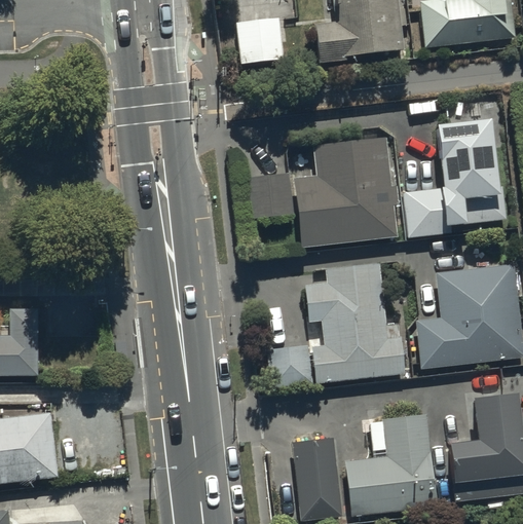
[(333,0),(336,22),(315,24),(320,64),(346,61),(346,57),(403,50),(398,0),(333,0)]
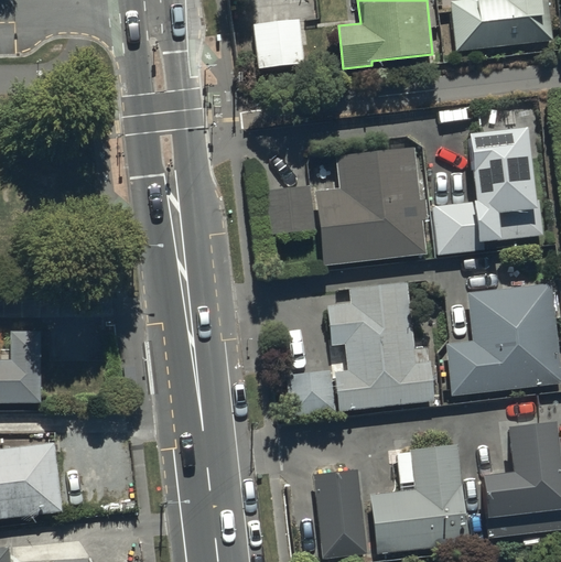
[(460,0),(450,1),(455,50),(553,40),(548,0),(460,0)]
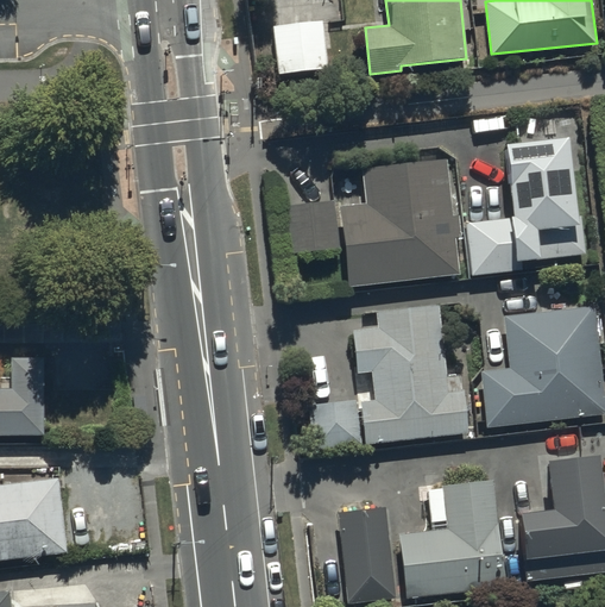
[(294,14),(273,17),(278,74),(327,70),(323,22),(294,24),(294,14)]
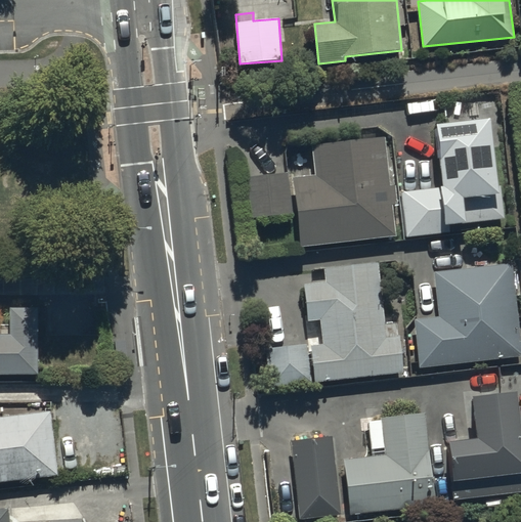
[(488,120),(434,126),(442,187),(402,191),(407,236),(449,231),(448,225),(506,218),(502,184),(495,185),(488,120)]
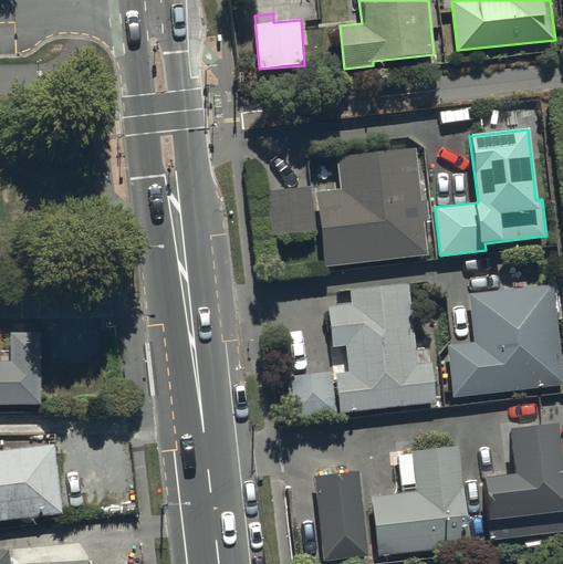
[(416,148),(339,157),(342,189),(318,192),(325,265),(428,253),(424,221),(430,220),(428,200),(421,200),(416,148)]
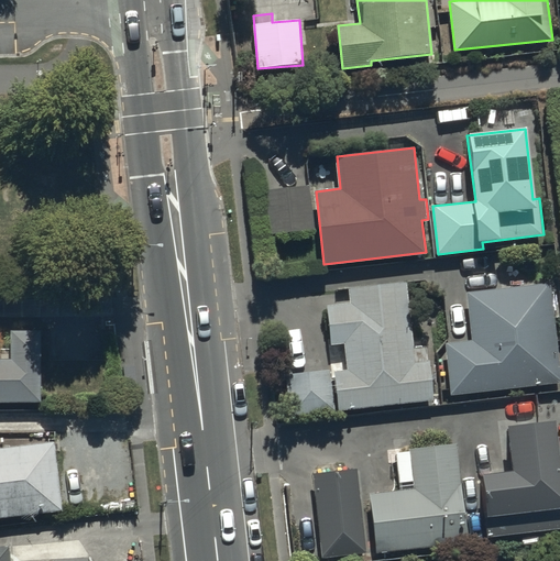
[(406,282),(349,288),(350,303),(327,306),(331,344),(344,343),(348,370),(333,372),(338,410),(434,399),(429,361),(427,362),(425,348),(414,349),(406,282)]
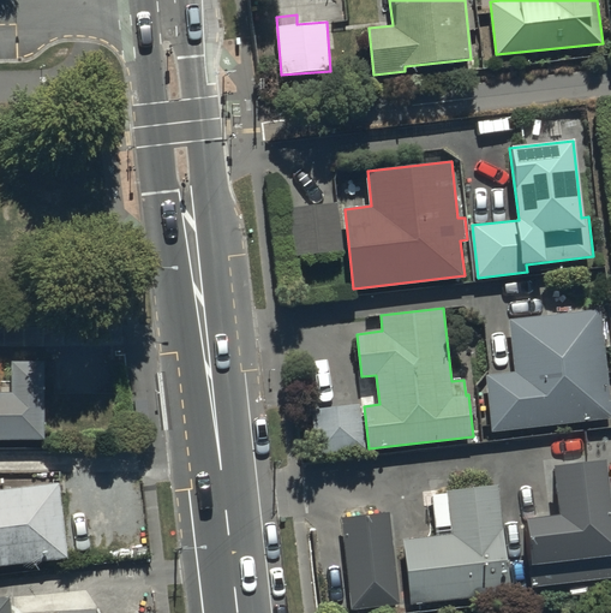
[(600,308),(509,319),(515,372),(486,375),(493,430),(610,417),(610,387),(600,308)]
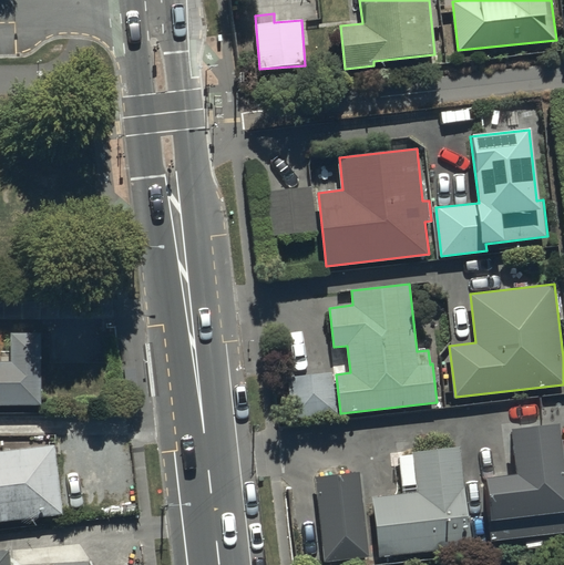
[(0,404),(41,404),(41,332),(10,334),(10,361),(0,361),(0,404)]
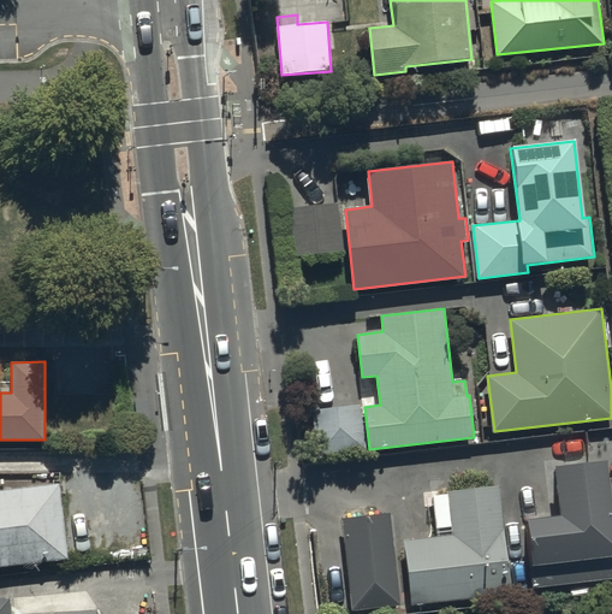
[(366,450),(361,405),(313,409),(318,455),(366,450)]
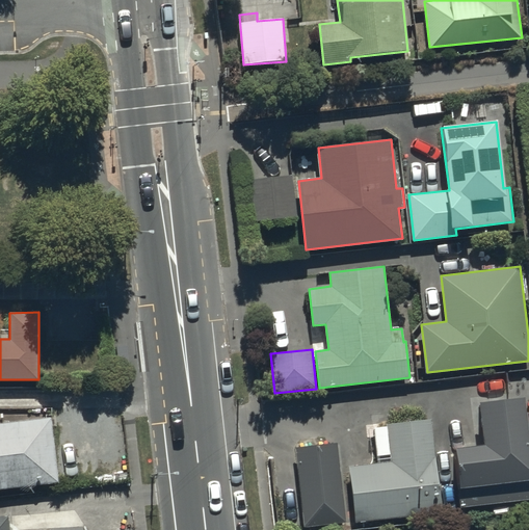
[(522,399),(477,404),(482,446),(454,449),(460,507),(528,498),(528,451),(522,399)]
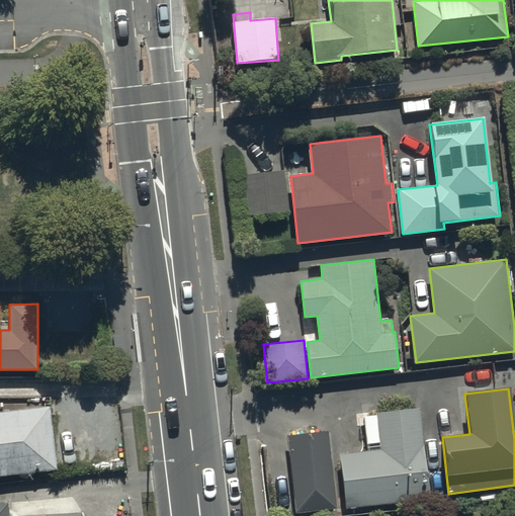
[(0,476),(58,469),(50,407),(0,412),(0,476)]
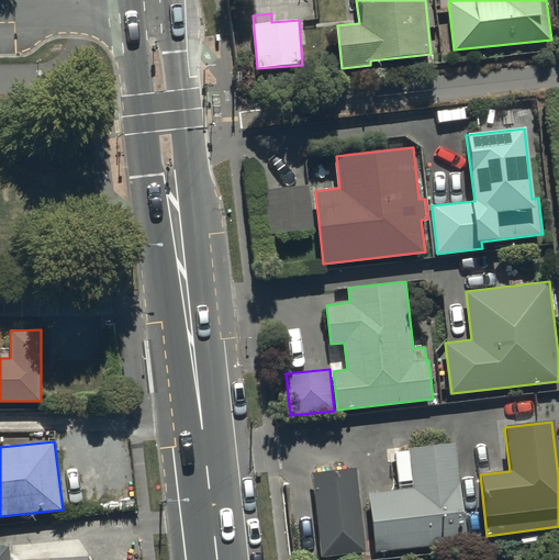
[(455,443),(410,448),(414,488),(369,493),(377,551),(467,540),(455,443)]
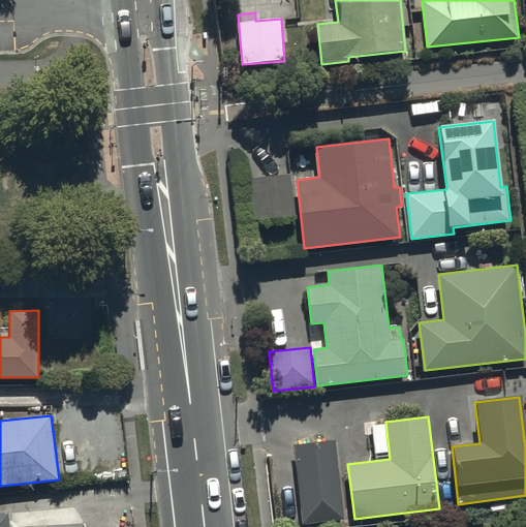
[(344,519),(335,439),(294,444),(303,524),(344,519)]
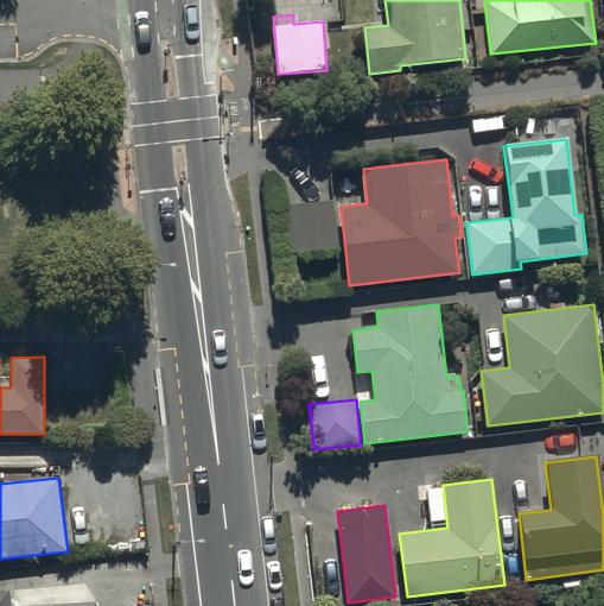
[(12,605),(11,589),(0,589),(0,605),(12,605)]
